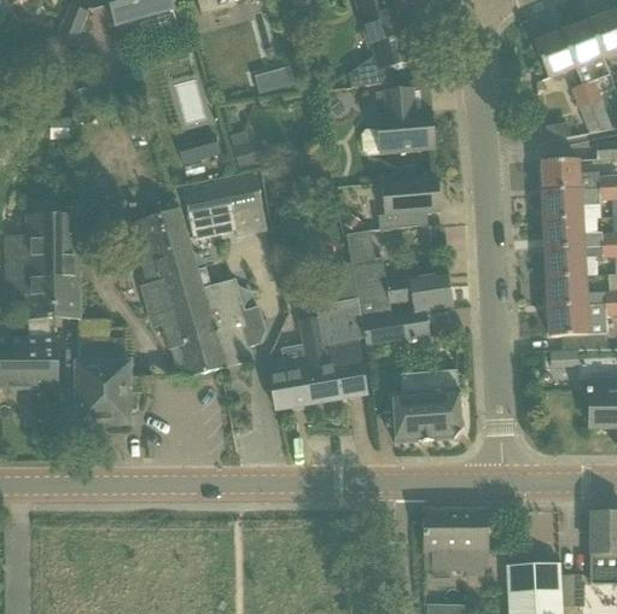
[(106,0),(108,3),(115,27),(118,25),(121,35),(126,39),(135,35),(139,30),(137,21),(175,10),(172,0),(106,0)]
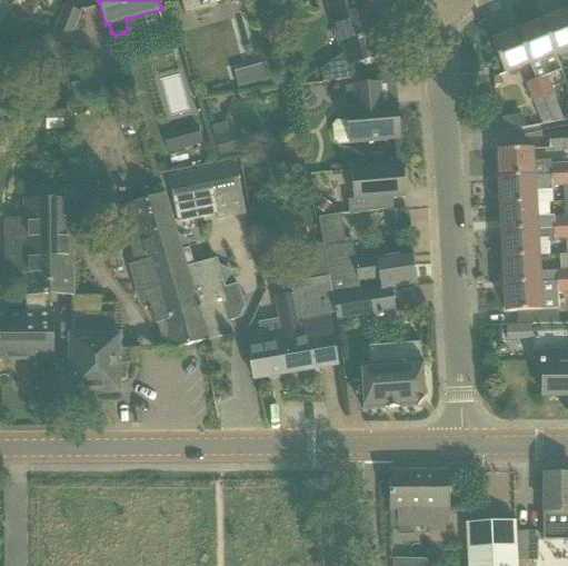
[(182,0),(187,13),(218,5),(217,0),(182,0)]
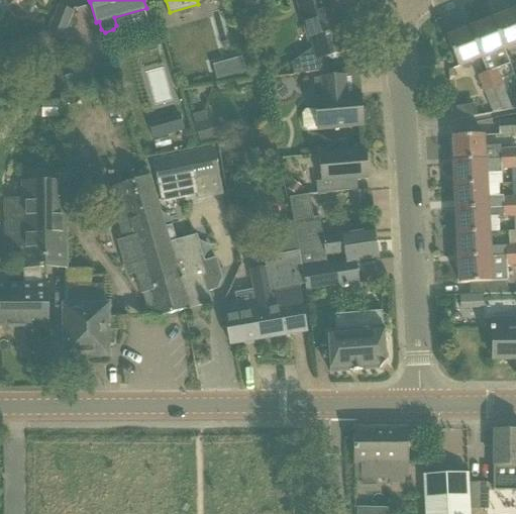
[(241,0),(244,10),(261,6),(259,0),(241,0)]
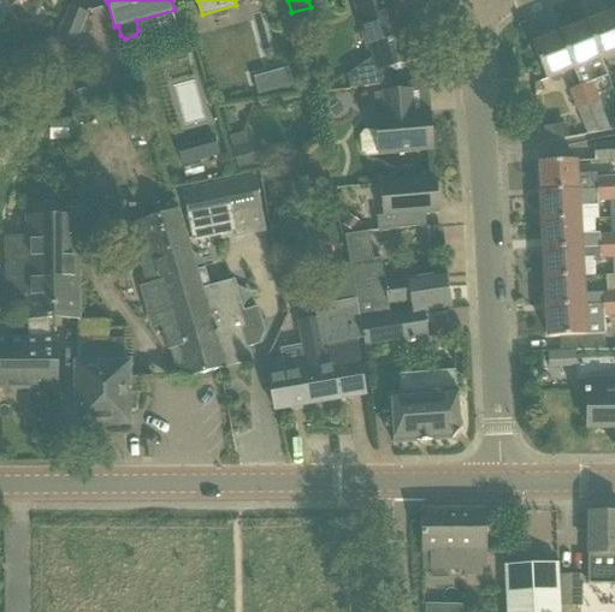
[(372,47),(379,70),(383,83),(391,82),(388,66),(392,66),(397,69),(403,67),(406,61),(418,58),(413,41),(417,40),(411,18),(407,18),(404,7),(392,10),(390,0),(356,0),(370,47),(372,47)]
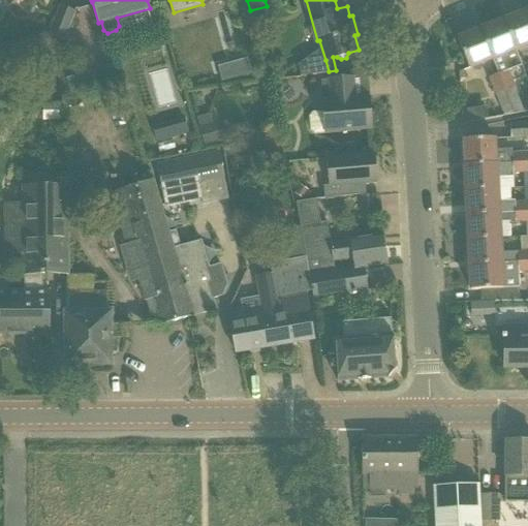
[(76,9),(74,9),(60,3),(49,32),(65,38),(76,9)]
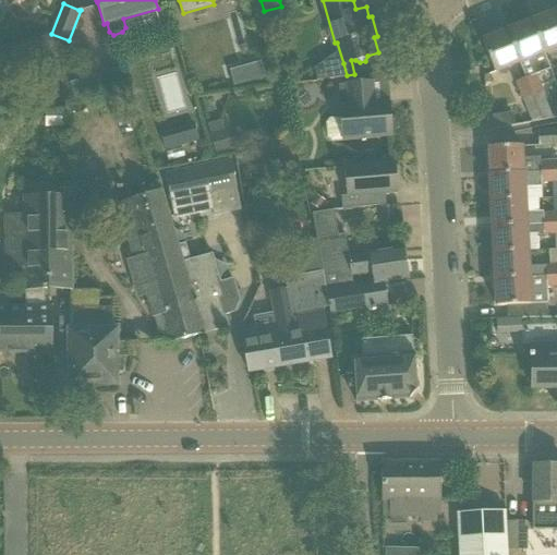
[(267,25),(289,19),(286,5),(264,11),(267,25)]
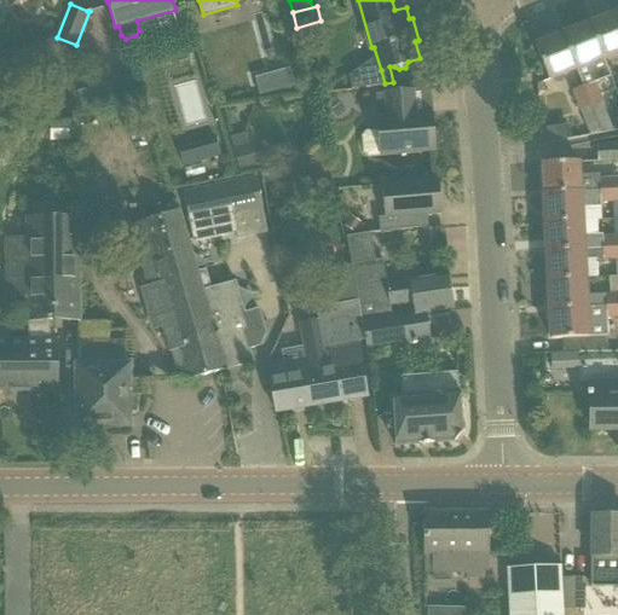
[(604,57),(617,51),(617,12),(590,22),(604,57)]
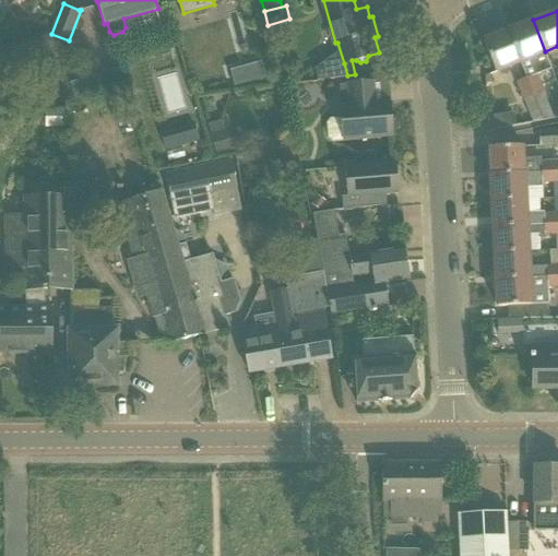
[(533,20),(508,30),(521,61),(521,60),(527,77),(545,117),(554,115),(543,90),(545,89),(537,72),(551,67),(545,51),(533,20)]
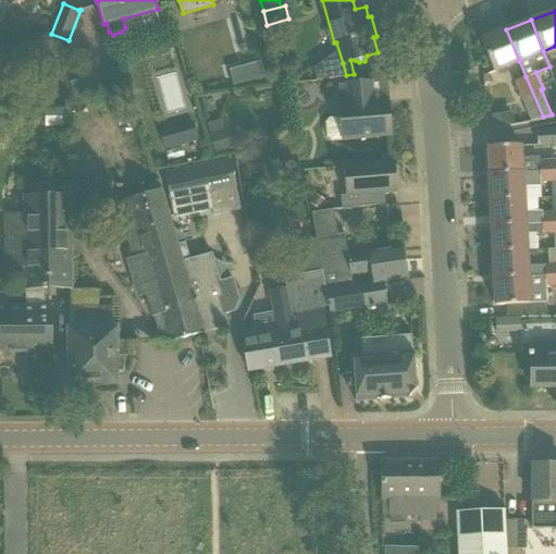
[(494,70),(519,61),(506,29),(482,39),(494,70)]
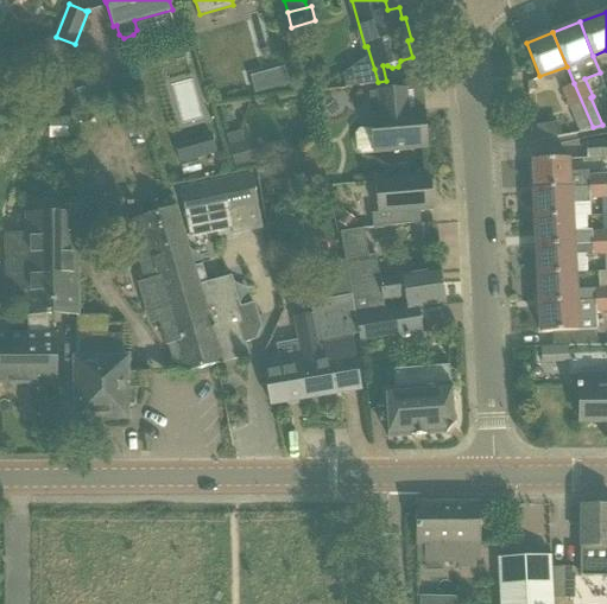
[(290,83),(285,65),(276,68),(282,86),(290,83)]
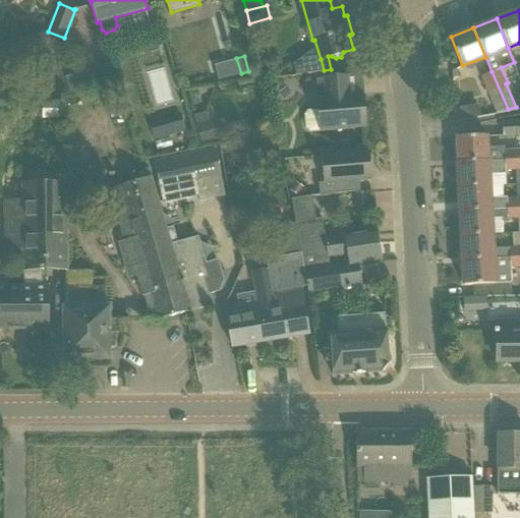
[(497,112),(508,109),(492,71),(481,74),(497,112)]
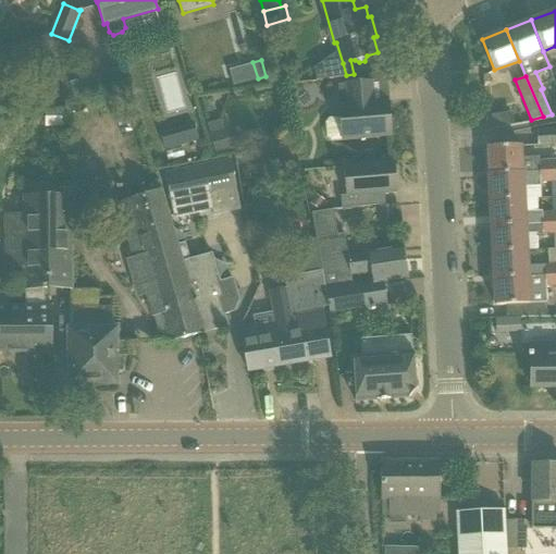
[(343,138),(392,134),(388,99),(374,100),(373,79),(347,82),(349,103),(341,103),(343,138)]
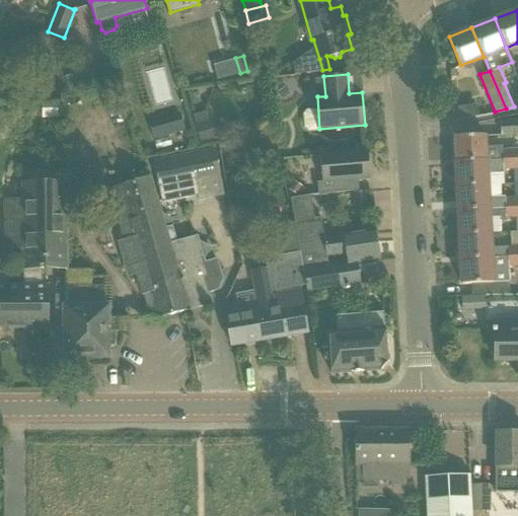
[(115,94),(111,79),(96,82),(100,97),(115,94)]
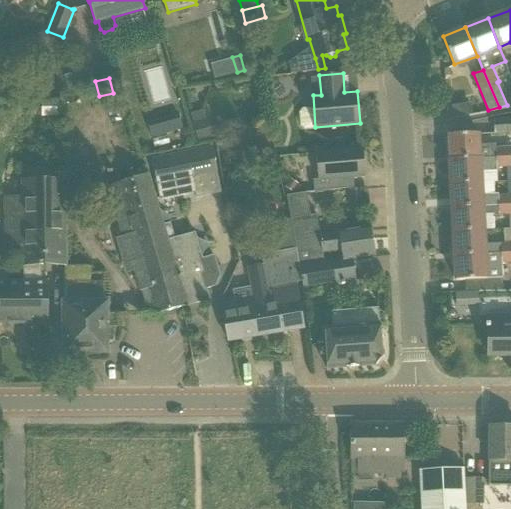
[(440,104),(456,102),(454,81),(438,83),(440,104)]
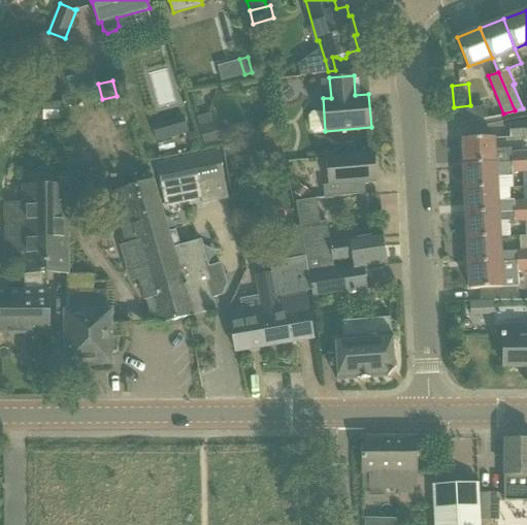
[(63,119),(63,117),(62,100),(52,100),(43,100),(43,119),(63,119)]
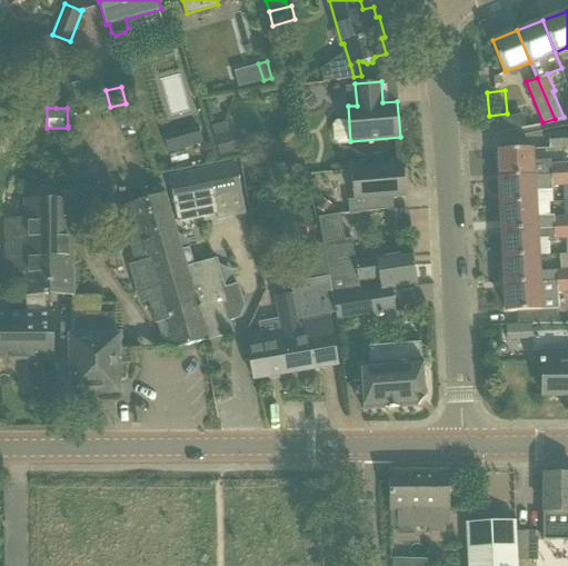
[(524,111),(495,116),(497,129),(526,125),(524,111)]
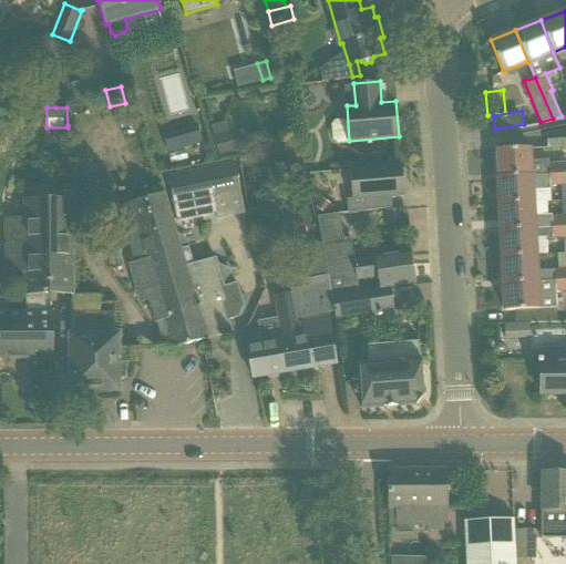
[(236,127),(228,130),(214,134),(220,155),(243,149),(236,127)]
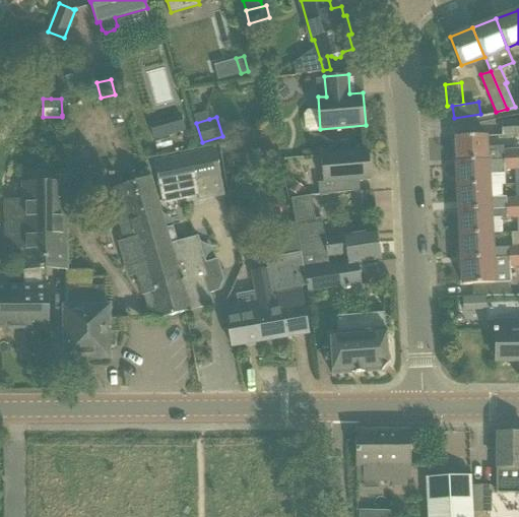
[(503,133),(518,131),(518,118),(502,119),(503,133)]
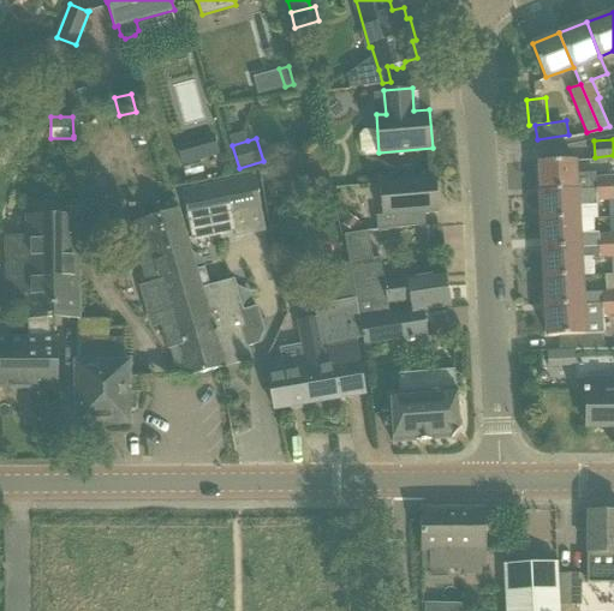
[(220,154),(216,142),(206,144),(209,156),(220,154)]
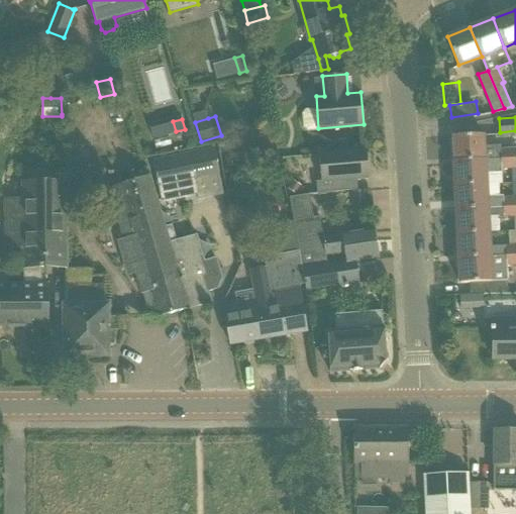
[(484,133),(474,134),(453,135),(454,160),(515,156),(515,145),(502,146),(502,143),(485,144),(484,133)]
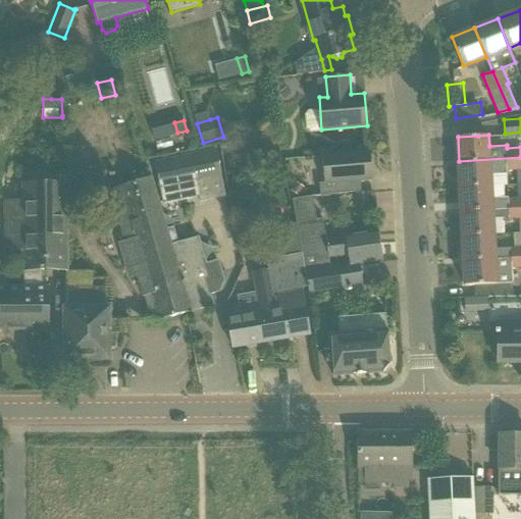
[(350,139),(341,140),(336,145),(336,151),(351,150),(350,139)]
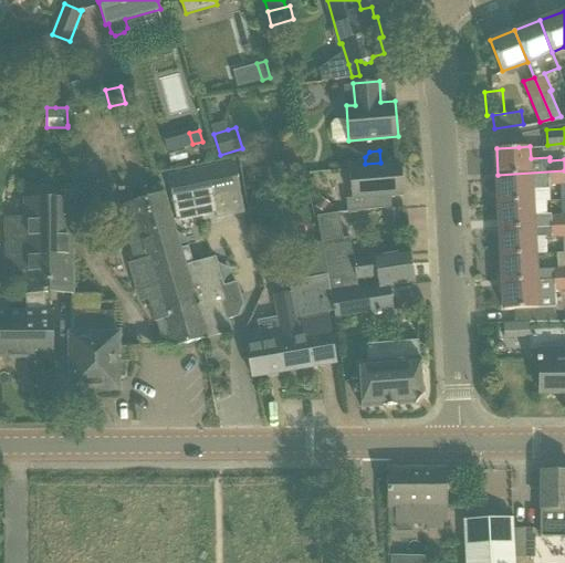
[(191,198),(212,194),(217,217),(246,211),(234,159),(186,170),(191,198)]
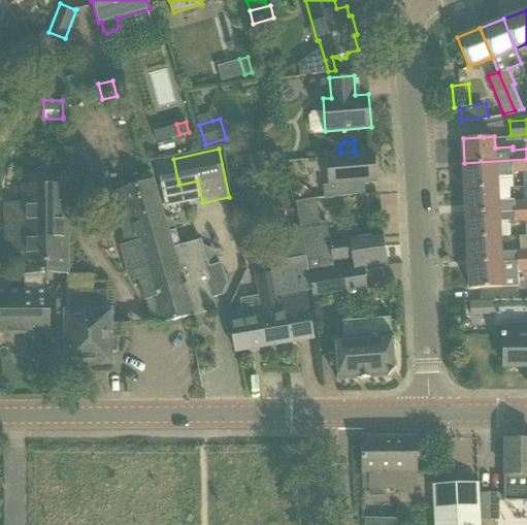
[(324,196),(352,194),(351,183),(375,181),(373,152),(327,156),(329,184),(323,184),(324,196)]
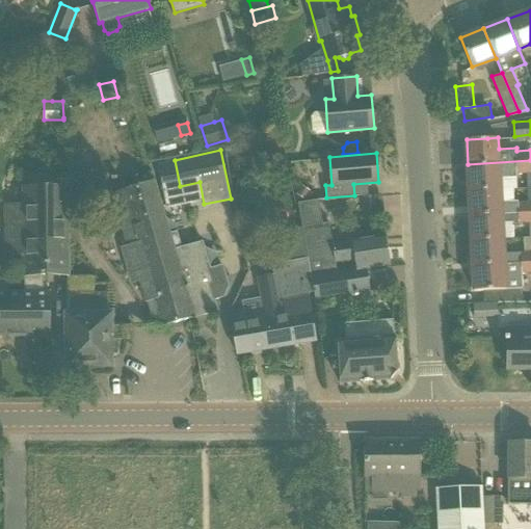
[(150,181),(142,155),(116,162),(124,188),(163,324),(193,316),(174,247),(168,232),(154,179),(150,181)]
